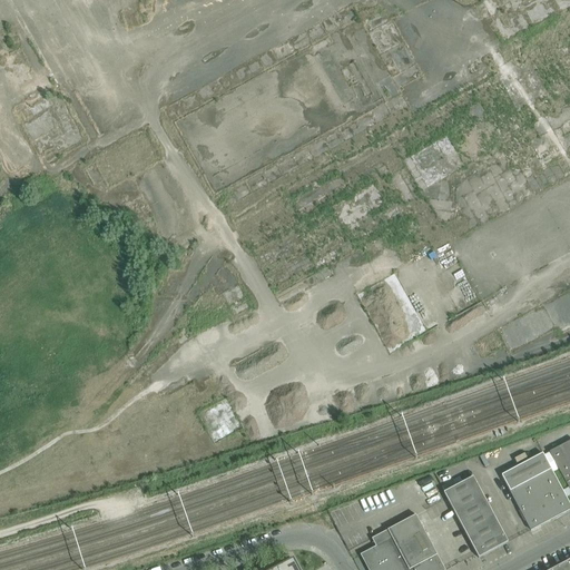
[(569,441),(550,452),(569,489),(562,491),(567,498),(569,495),(569,441)]
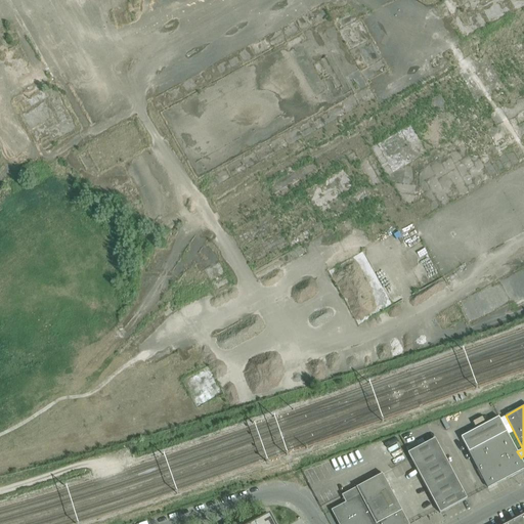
[(523,464),(521,457),(498,418),(461,437),(488,488),(523,468),(523,464)]
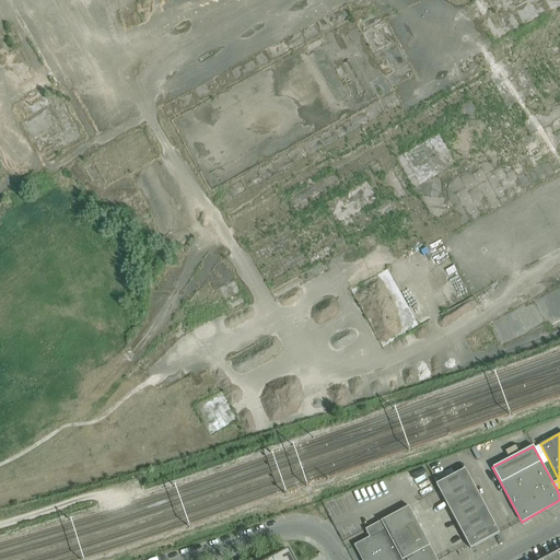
[(500,534),(466,468),(436,483),(440,490),(470,548),(500,534)]
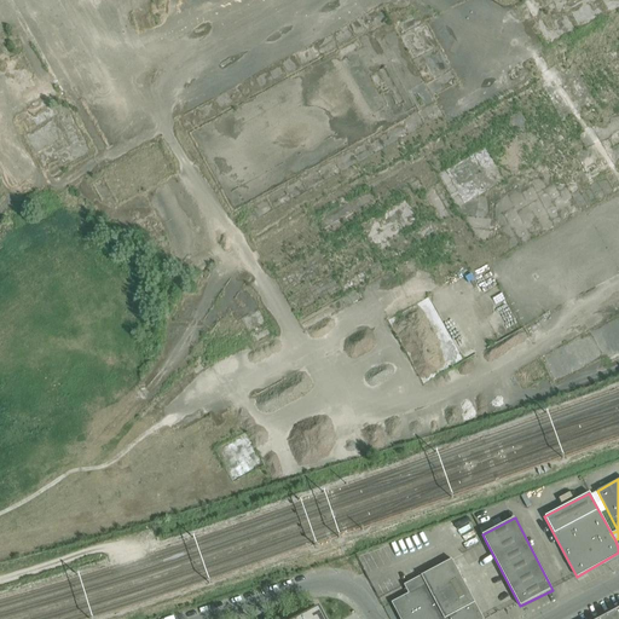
[(482,618),(451,560),(421,576),(404,585),(409,594),(392,602),(399,618),(482,618)]
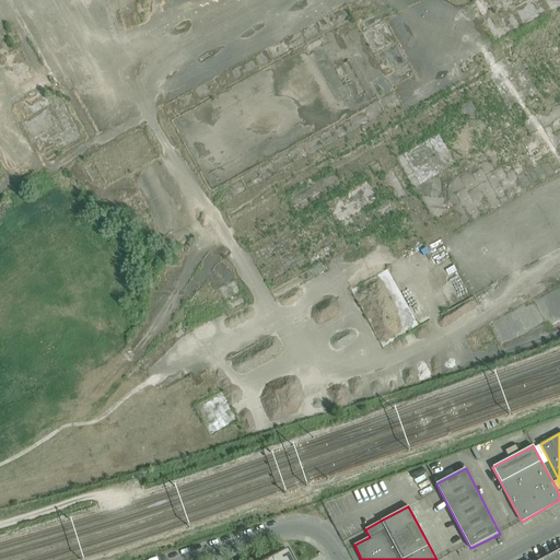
[(559,559),(559,550),(544,559),(559,559)]
